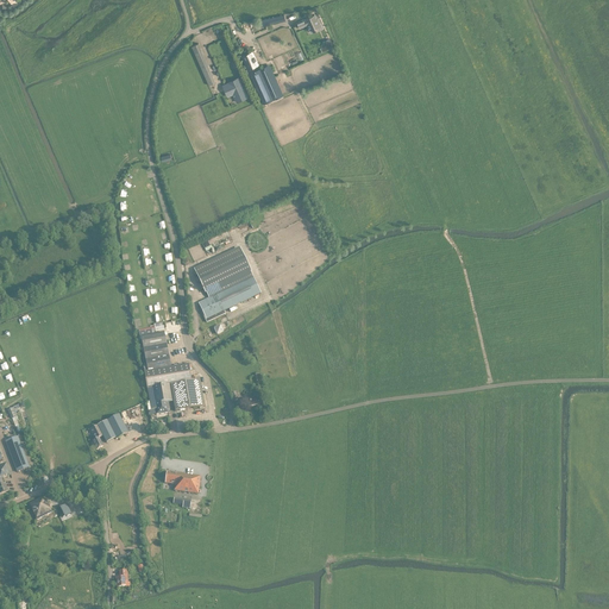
[(262,25),(284,20),(283,14),(261,19),(262,25)]
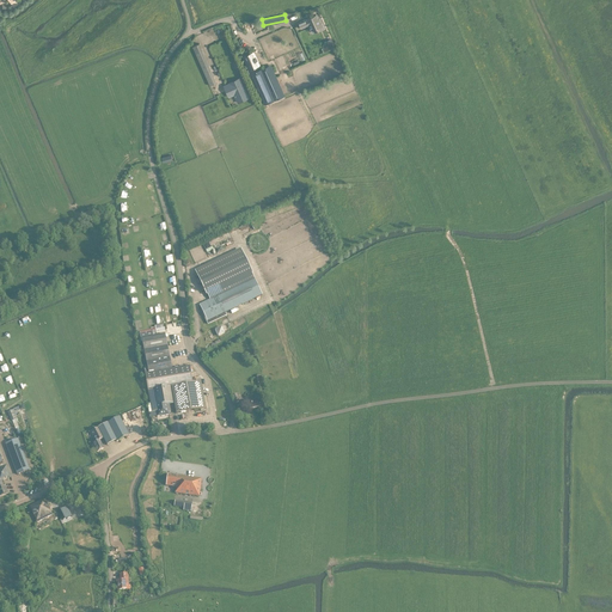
[(308,24),(312,31),(320,28),(316,14),(306,18),(298,22),(300,28),(308,24)]
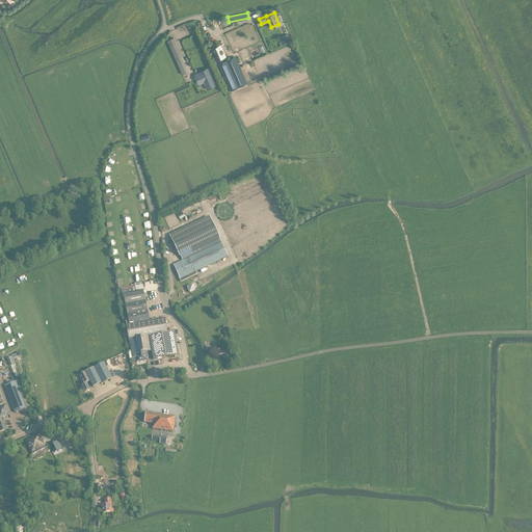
[(188,72),(175,43),(173,37),(166,41),(182,74),(188,72)]
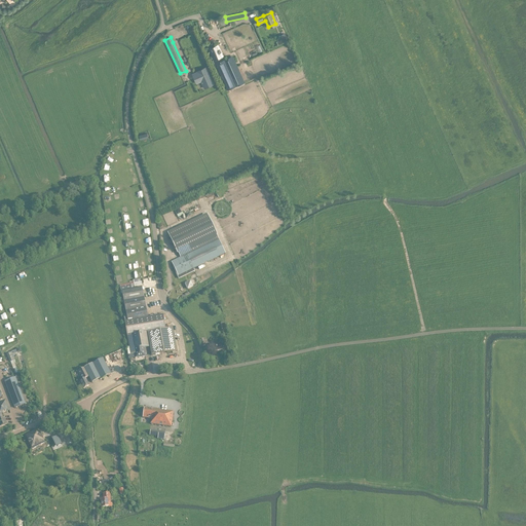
[(216,44),(209,47),(214,59),(221,55),(216,44)]
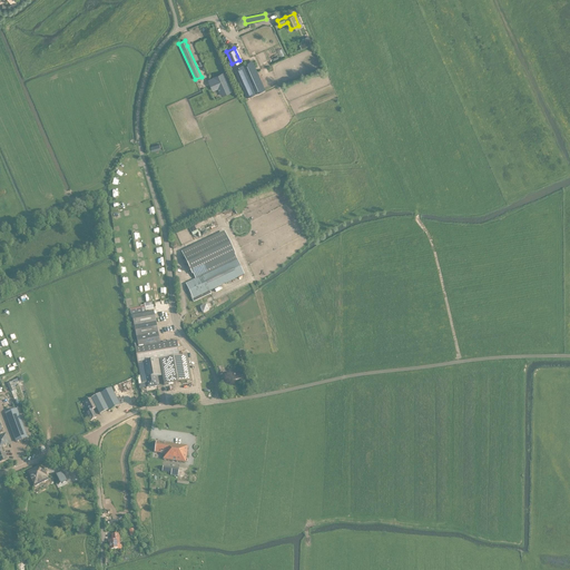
[(242,65),(234,68),(246,97),(264,89),(256,71),(252,60),(246,62),(242,65)]
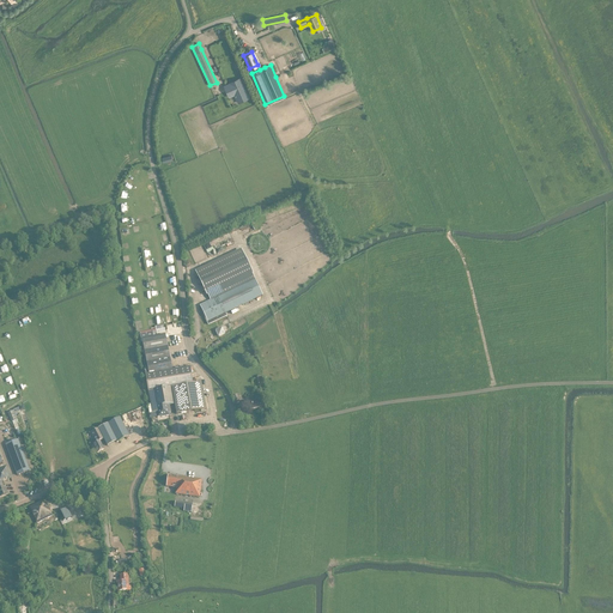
[(229,83),(223,85),(229,97),(234,95),(237,102),(248,97),(240,78),(229,83)]
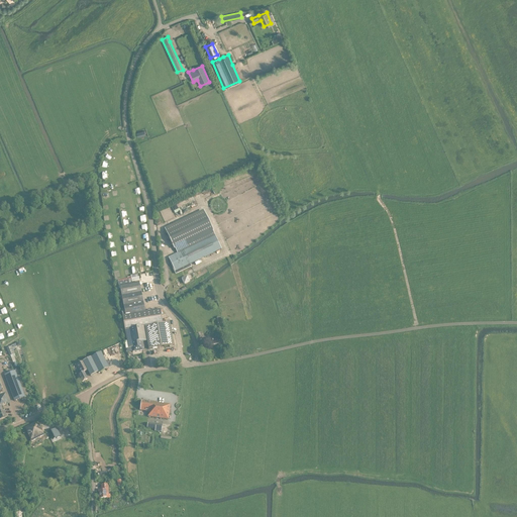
[(166,230),(177,253),(209,238),(214,236),(203,212),(166,230)]
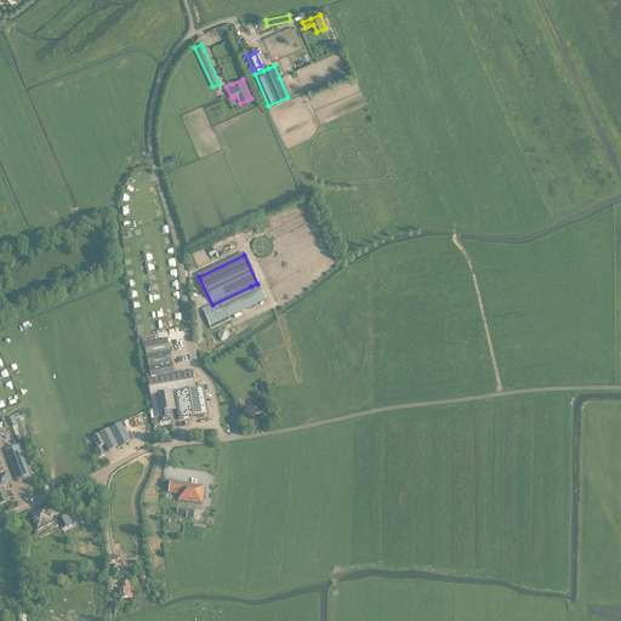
[(258,302),(251,286),(212,305),(203,309),(210,326),(258,302)]
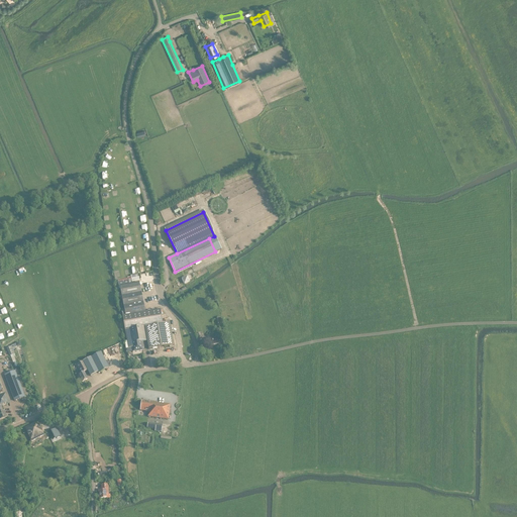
[(128,285),(119,287),(119,288),(120,291),(122,301),(123,309),(121,309),(124,330),(126,341),(124,341),(126,352),(128,352),(127,348),(131,347),(132,351),(132,352),(135,351),(136,352),(137,351),(138,351),(142,350),(141,341),(146,341),(147,349),(160,347),(173,345),(169,321),(163,322),(162,322),(160,310),(145,313),(144,312),(143,307),(142,297),(140,288),(139,283),(132,284),(128,285)]
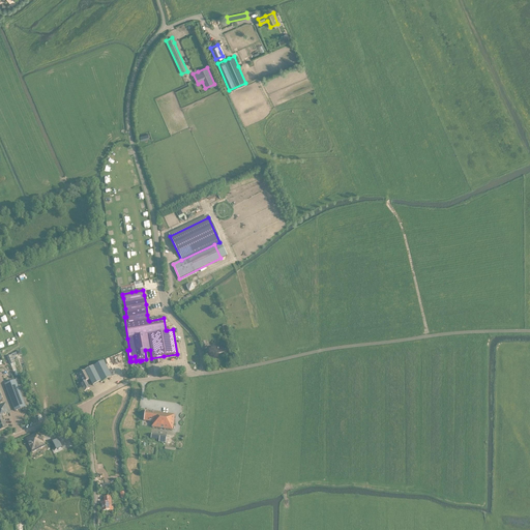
[(219,344),(219,346),(214,347),(215,354),(228,352),(227,343),(219,344)]
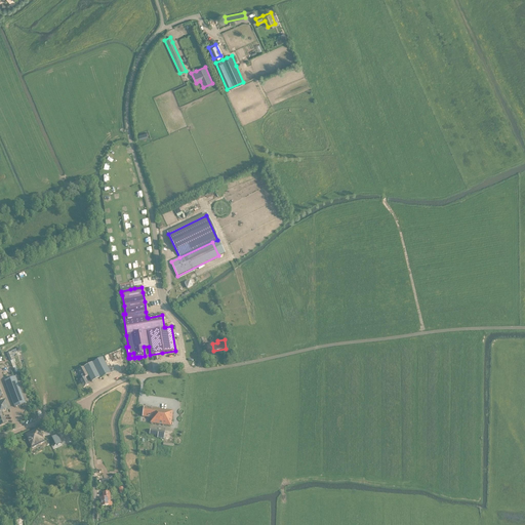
[(84,367),(77,371),(82,379),(79,380),(79,381),(80,384),(83,388),(88,386),(85,378),(88,376),(91,382),(98,378),(99,378),(110,373),(102,358),(84,367)]
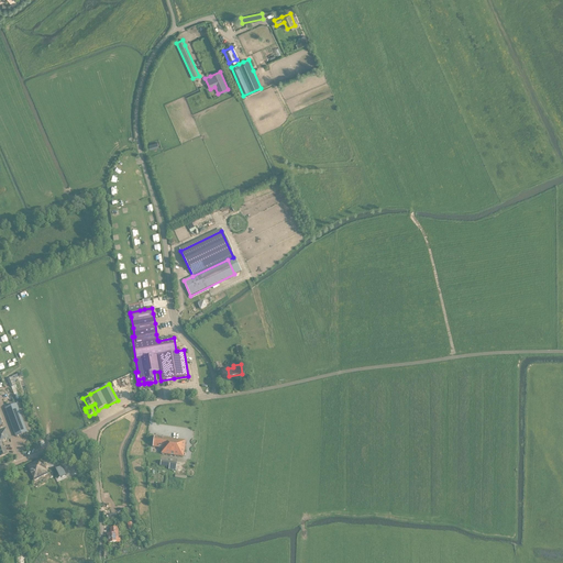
[(4,408),(13,431),(14,437),(26,432),(15,404),(4,408)]
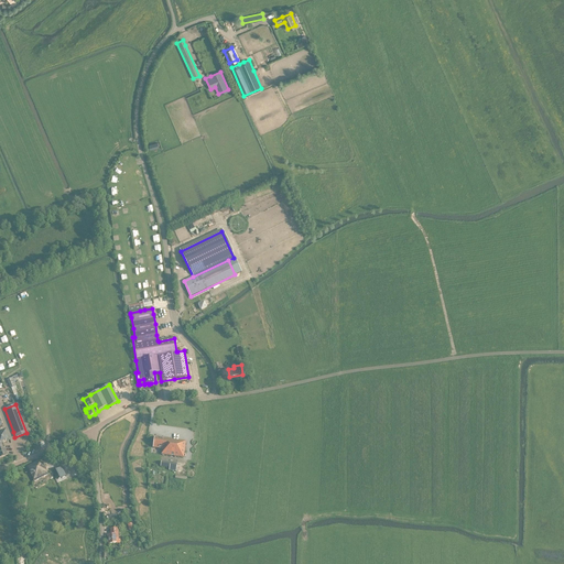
[(0,457),(7,455),(4,449),(2,443),(10,440),(6,430),(4,427),(0,429),(0,457)]
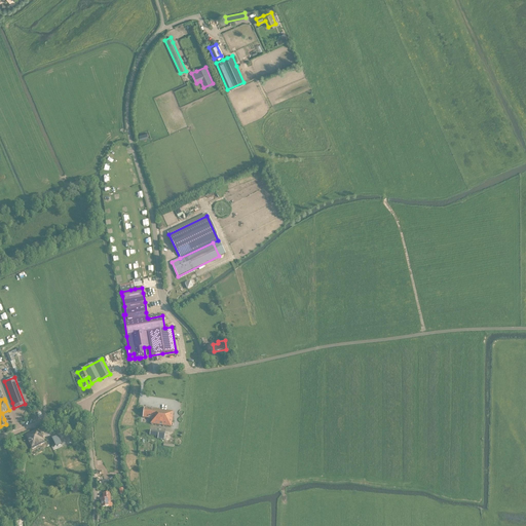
[(171,427),(172,419),(173,412),(152,409),(144,408),(143,417),(151,419),(151,424),(171,427)]
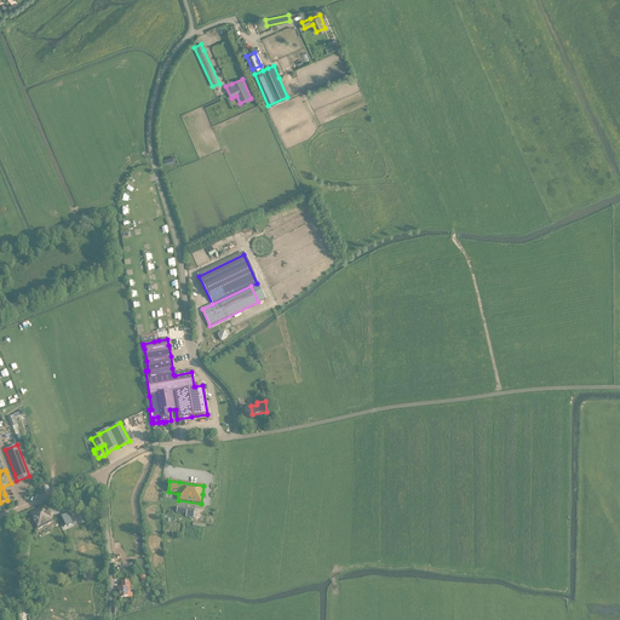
[(40,507),(28,514),(36,530),(53,523),(45,506),(41,509),(40,507)]
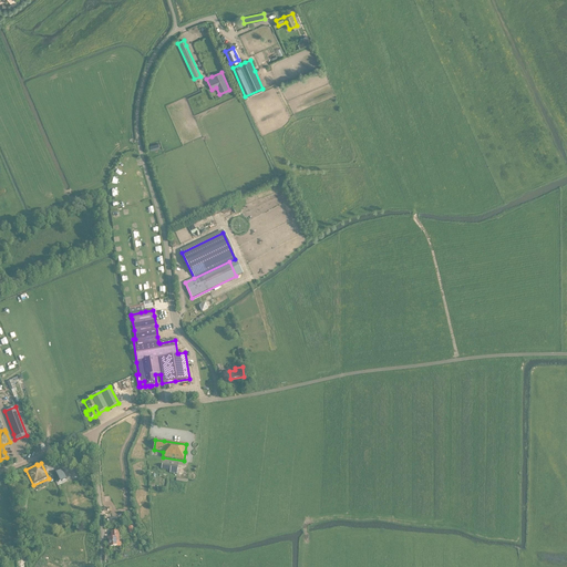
[(162,468),(171,470),(169,473),(176,474),(177,467),(162,465),(162,468)]
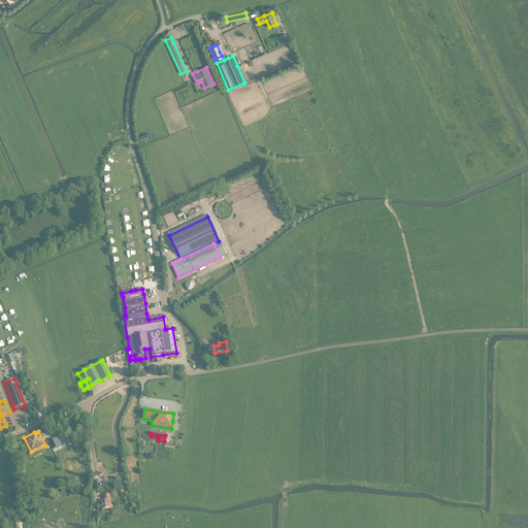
[(57,437),(50,441),(54,450),(61,446),(57,437)]
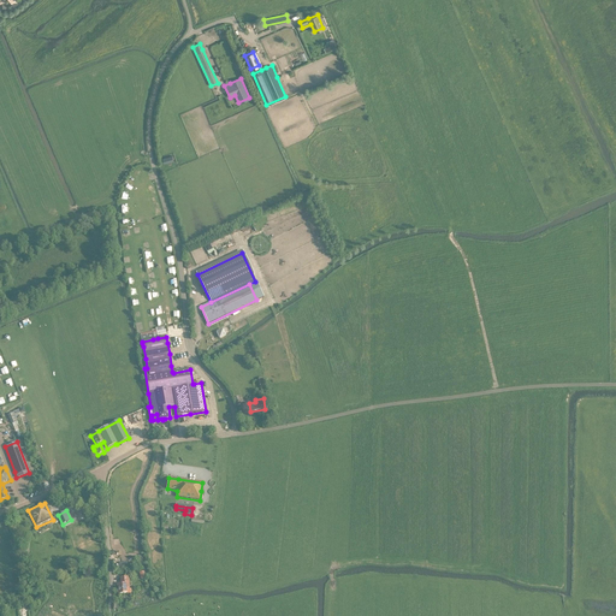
[(119,578),(120,585),(118,585),(118,594),(131,593),(131,590),(129,590),(128,578),(119,578)]
